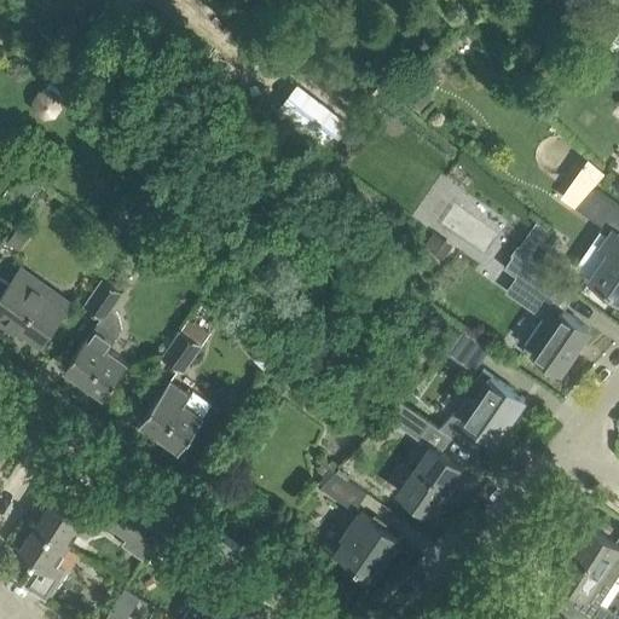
[(618,32),(608,48),(618,55),(618,52),(618,32)]
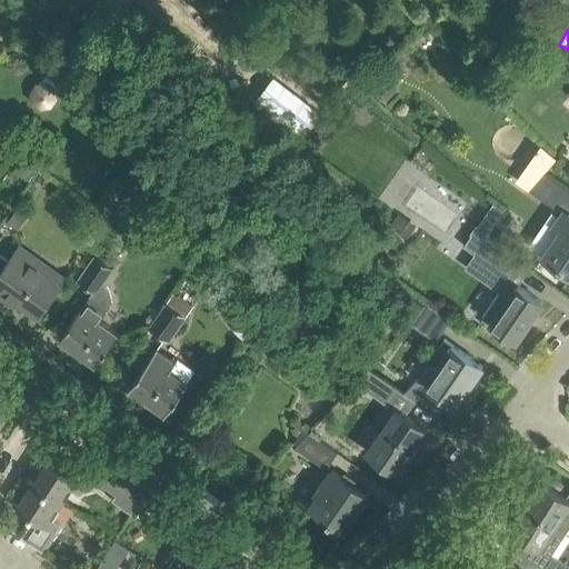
[(36,86),(30,93),(32,101),(39,107),(48,105),(52,98),(52,95),(59,85),(45,76),(38,86),(36,86)]
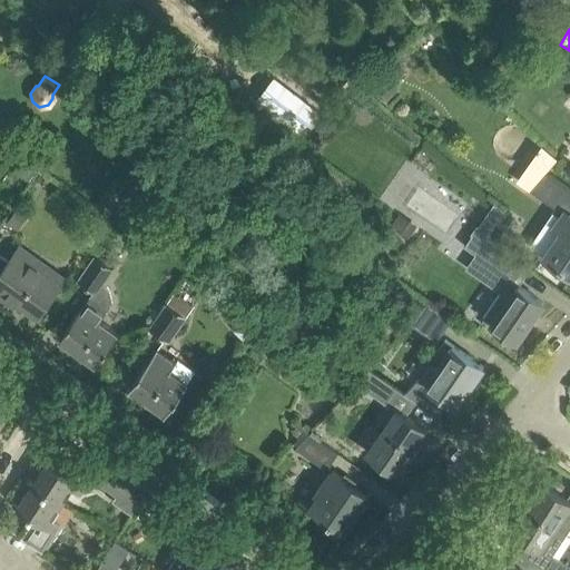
[(519,185),(528,190),(546,172),(556,160),(541,147),(529,160),(536,166),(519,185)]
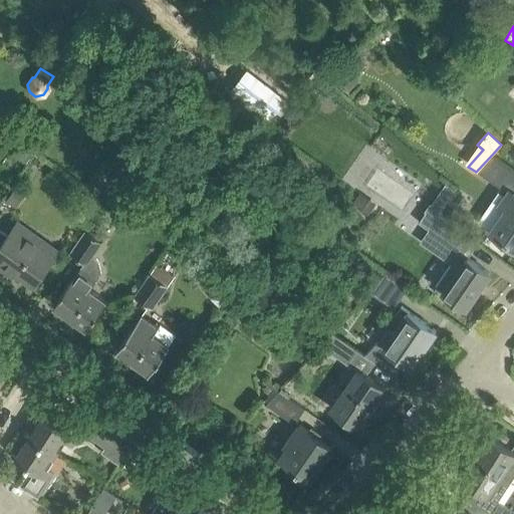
[(513,170),(492,155),(476,172),(501,190),(507,182),(513,186),(513,170)]
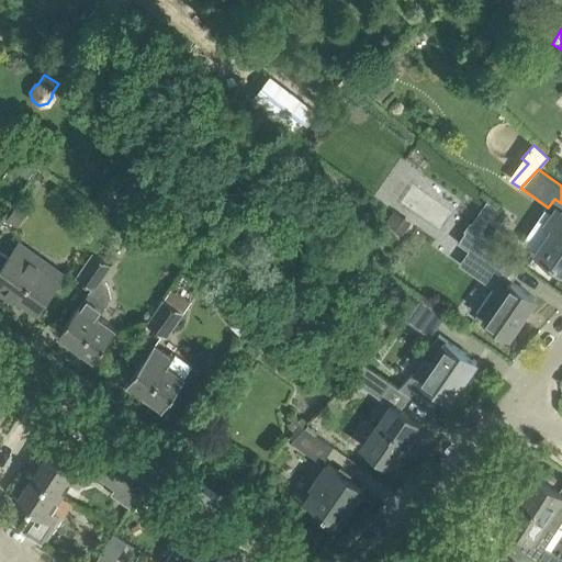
[(20,204),(8,221),(19,228),(31,212),(20,204)]
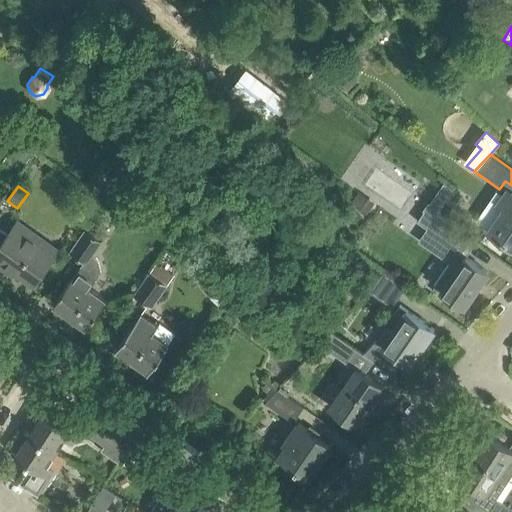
[(489,230),(511,245),(511,192),(508,189),(499,202),(505,207),(489,230)]
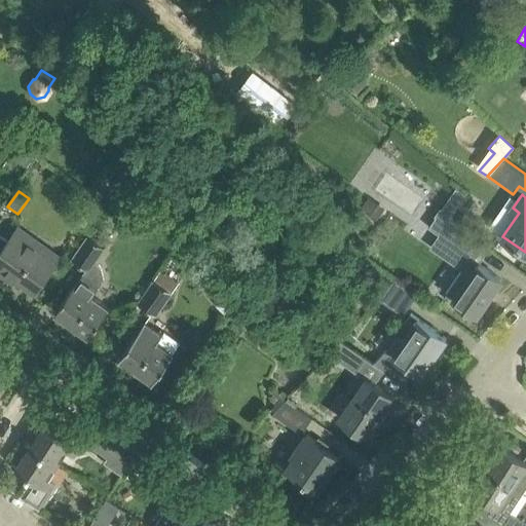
[(438,234),(465,254),(477,238),(449,219),(438,234)]
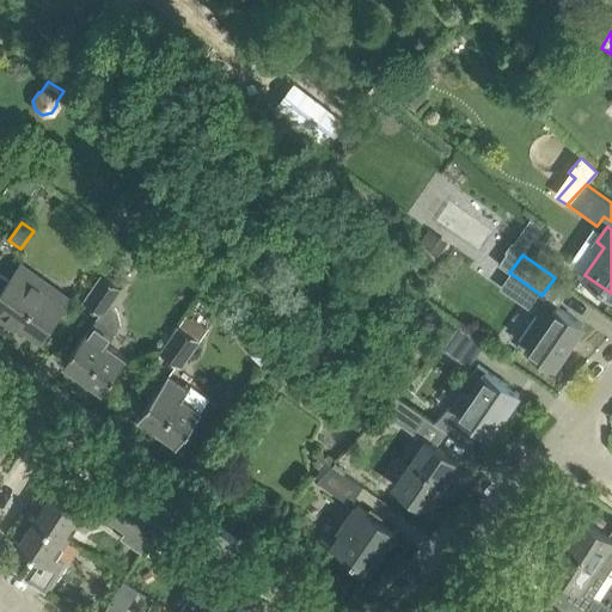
[(17,270),(0,293),(0,317),(5,320),(7,317),(40,340),(65,305),(32,282),(37,276),(22,265),(17,270)]
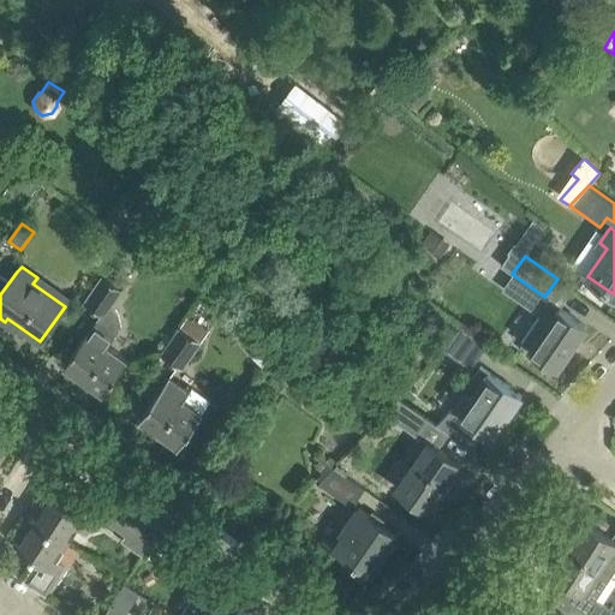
[(103,274),(84,302),(102,314),(105,315),(111,306),(124,288),(103,274)]
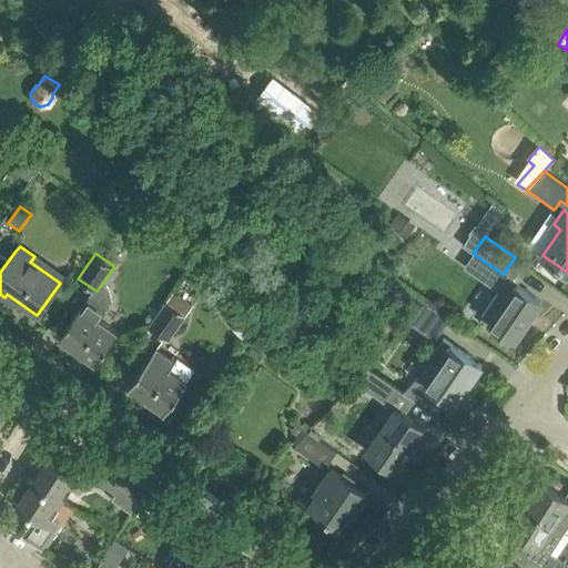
[(515,340),(541,301),(507,277),(482,316),(515,340)]
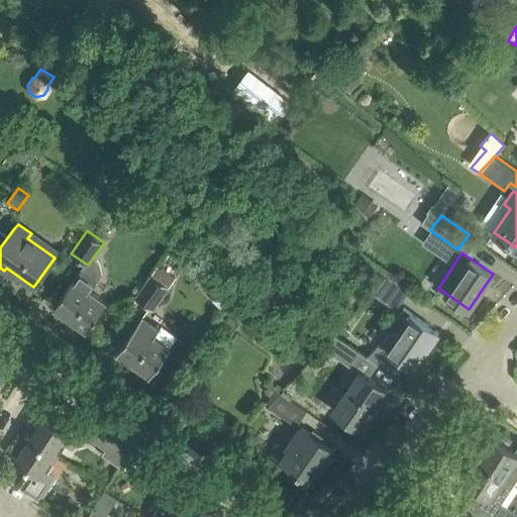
[(75,279),(55,307),(87,330),(107,302),(91,290),(98,280),(100,277),(101,273),(100,265),(97,261),(93,257),(88,265),(86,264),(82,269),(75,279)]
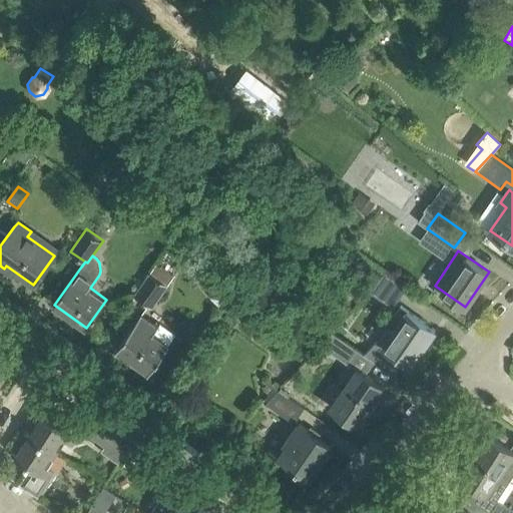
[(157,263),(135,295),(151,306),(173,274),(157,263)]
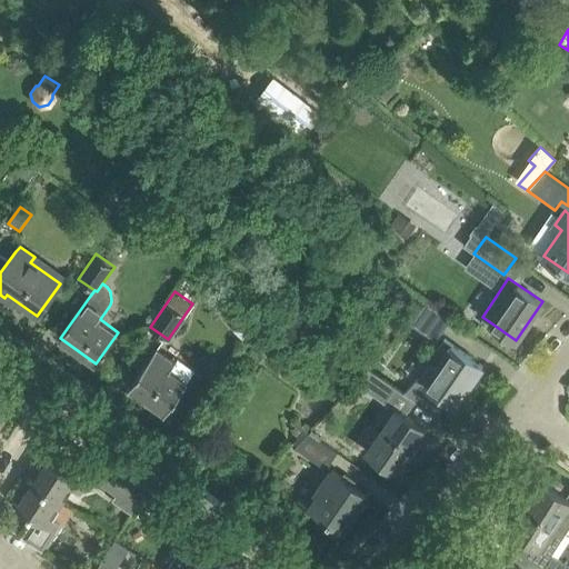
[(428,302),(410,322),(436,341),(451,319),(428,302)]
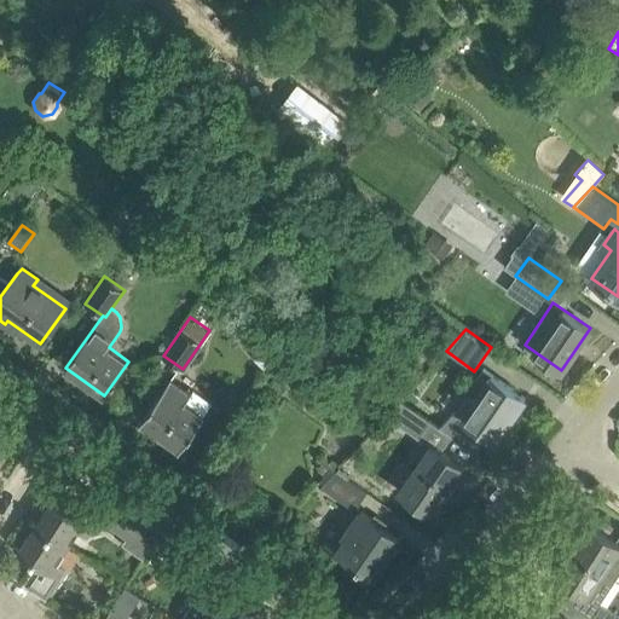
[(496,440),(526,398),(485,369),(473,386),(479,389),(470,399),(469,398),(440,427),(452,435),(467,445),(478,428),(496,440)]
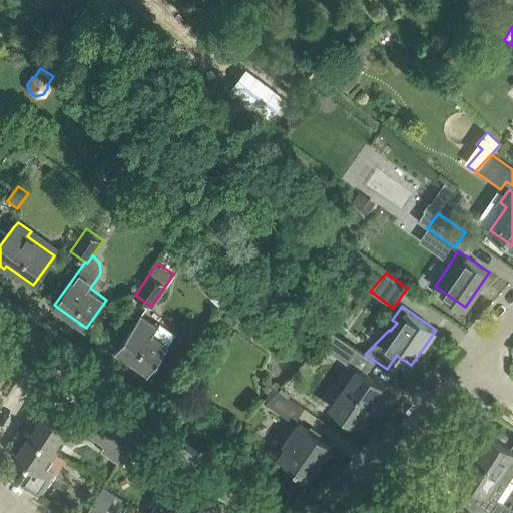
[(116,349),(149,372),(169,344),(153,333),(158,326),(141,315),(116,349)]
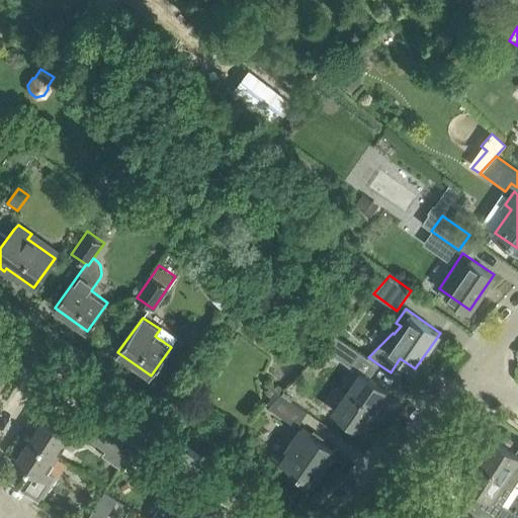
[(369,377),(378,364),(368,357),(336,335),(327,348),(360,371),(333,410),(361,429),(389,391),(369,377)]
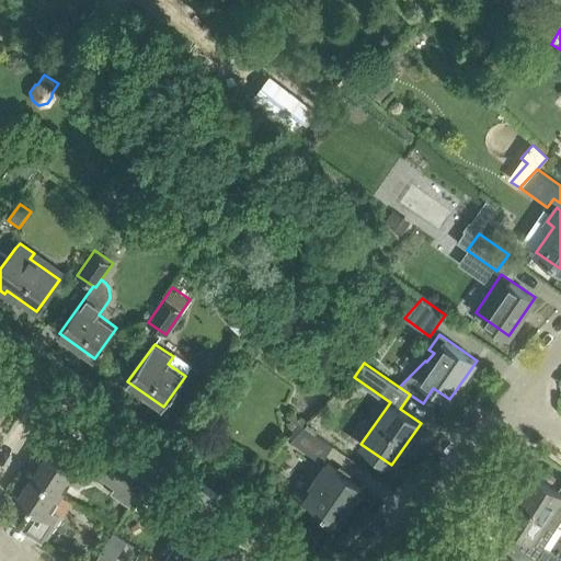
[(339,522),(363,488),(323,460),(333,446),(305,426),(292,442),(319,460),(296,492),(323,512),(322,513),(325,515),(327,514),(339,522)]
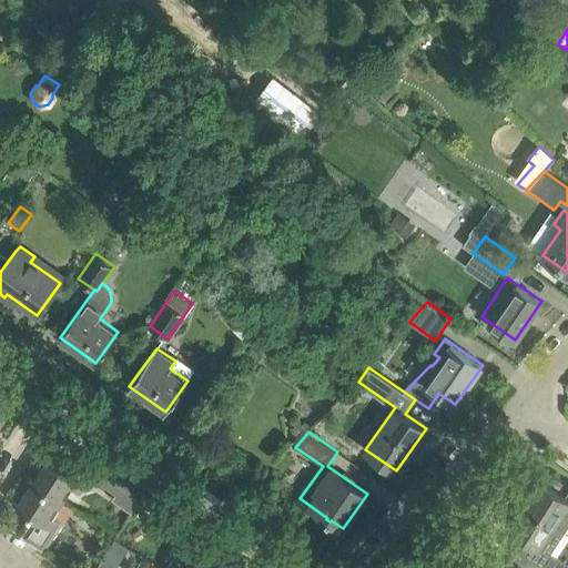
[(49,457),(32,482),(62,500),(71,487),(79,492),(91,474),(72,462),(68,469),(49,457)]
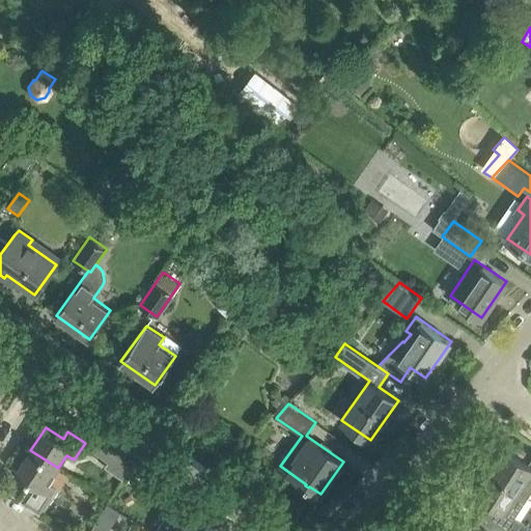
[(127,455),(98,436),(89,446),(118,467),(127,455)]
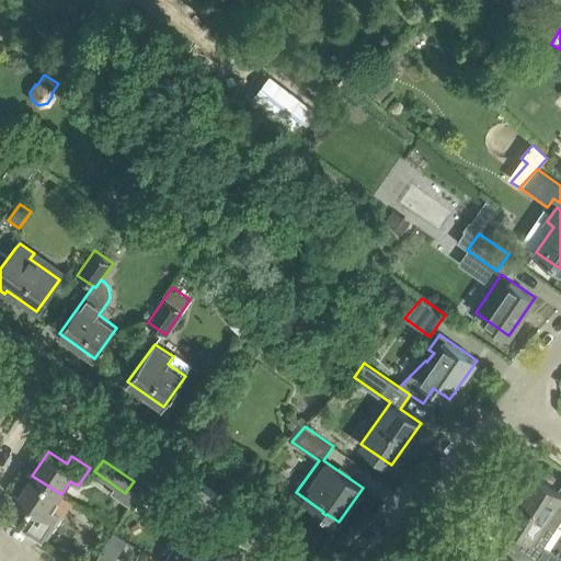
[(55,526),(54,524),(59,514),(52,508),(61,494),(32,476),(16,500),(33,510),(20,530),(44,545),(55,526)]
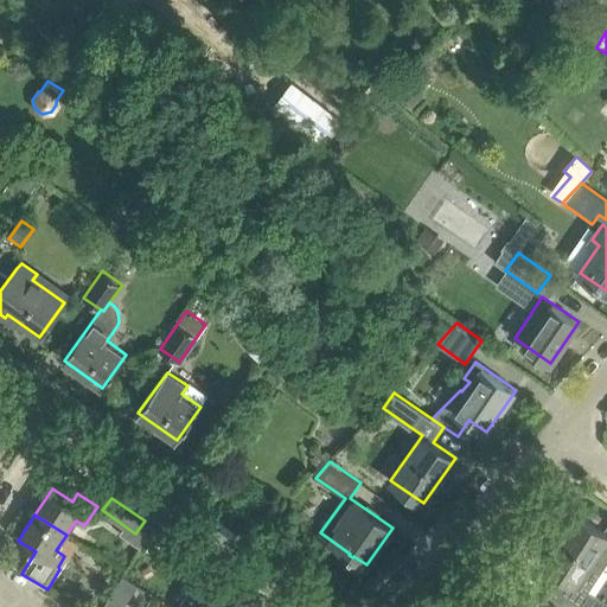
[(606,534),(577,515),(562,540),(605,568),(606,563),(606,534)]
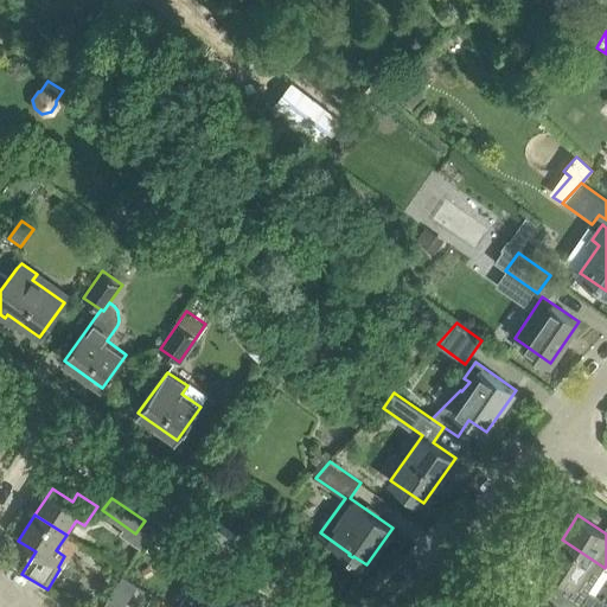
[(566,579),(560,589),(581,604),(587,606),(602,606),(606,601),(590,590),(605,568),(562,540),(545,566),(566,579)]
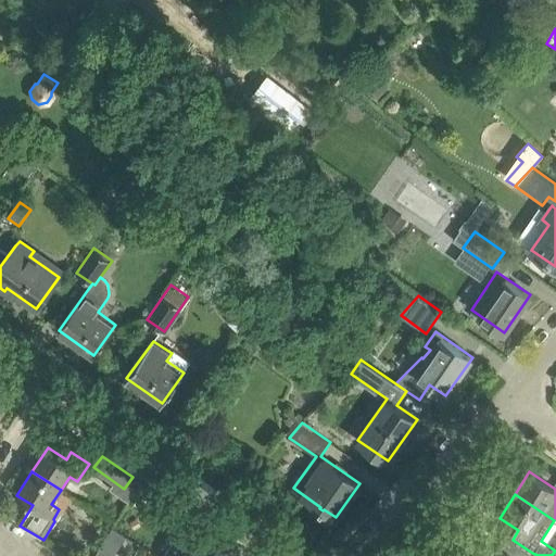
[(169,551),(165,555),(212,555),(204,551),(215,534),(174,505),(162,522),(173,530),(163,546),(169,551)]
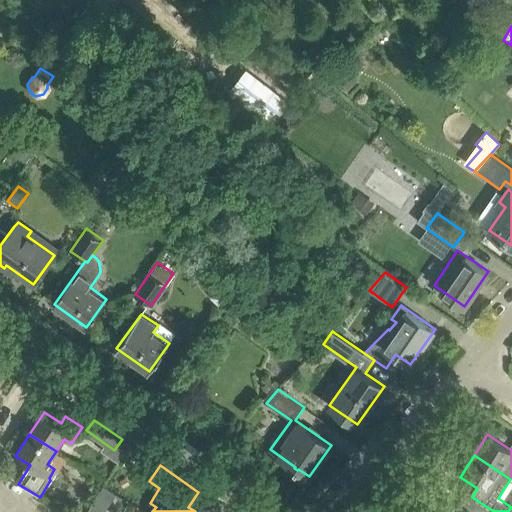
[(104,485),(92,504),(103,511),(104,511),(117,493),(104,485)]
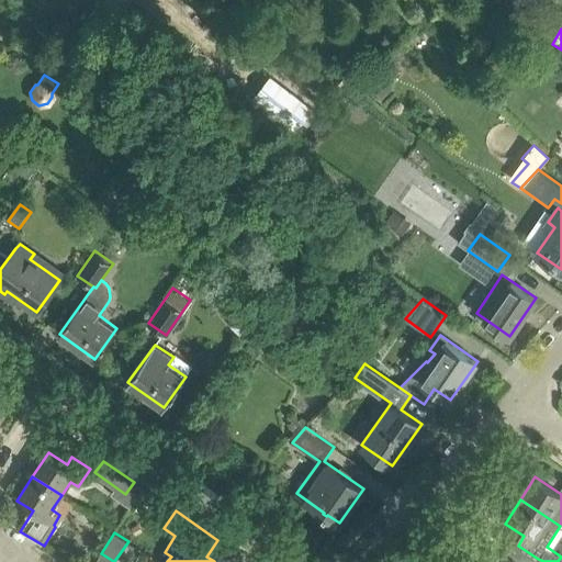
[(492,544),(479,561),(536,561),(538,559),(518,546),(510,557),(492,544)]
